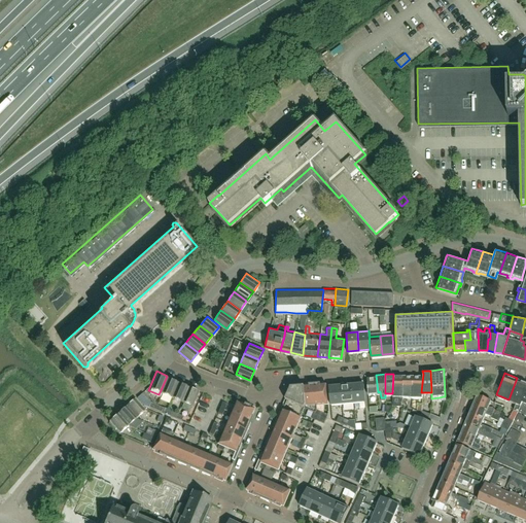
[(401,394),(404,374),(393,374),(392,393),(391,393),(391,404),(400,404),(401,394)]
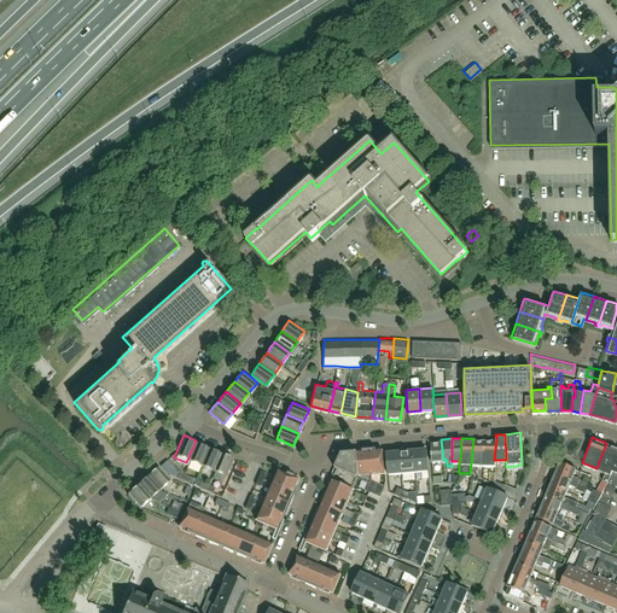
[(494,460),(496,438),(473,438),(471,462),(478,463),(494,463),(494,460)]
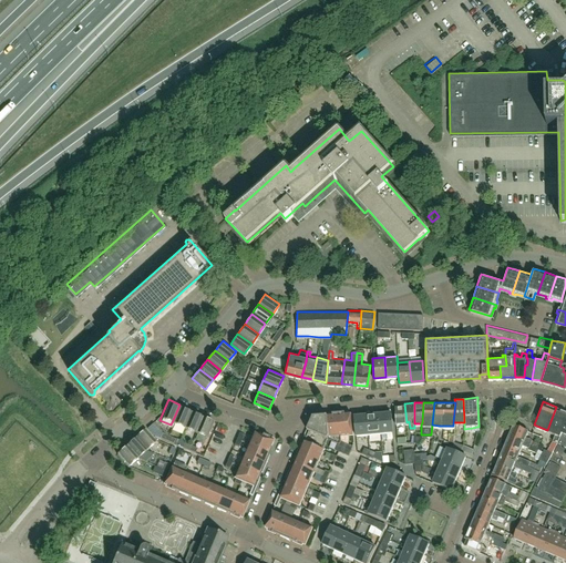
[(395,405),(395,422),(407,422),(404,403),(395,405)]
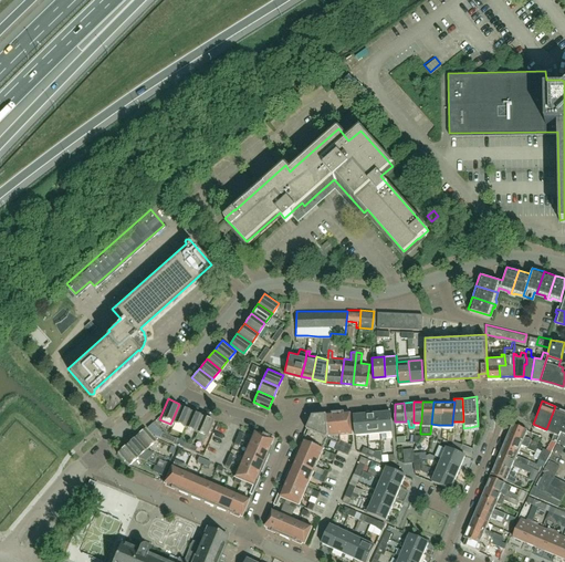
[(184,424),(190,408),(179,404),(173,419),(184,424)]
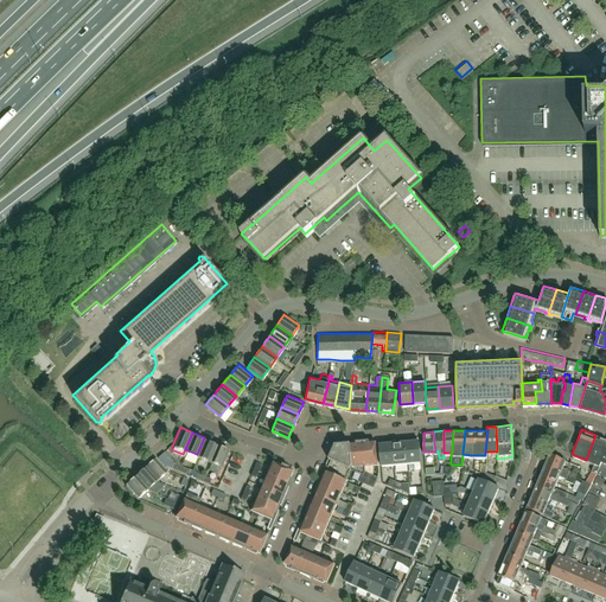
[(600,460),(605,448),(605,437),(595,435),(586,460),(593,462),(589,468),(595,471),(595,469),(595,468),(598,465),(600,460)]
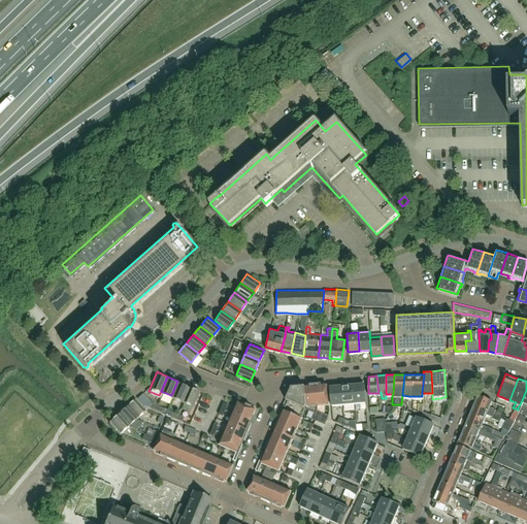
[(182,400),(188,386),(177,381),(171,395),(182,400)]
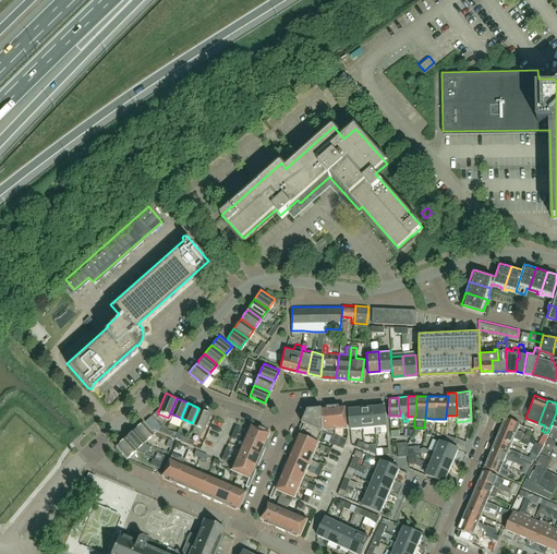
[(347,424),(344,405),(338,405),(338,402),(333,404),(334,419),(326,419),(327,432),(331,433),(334,434),(335,431),(335,425),(347,424)]
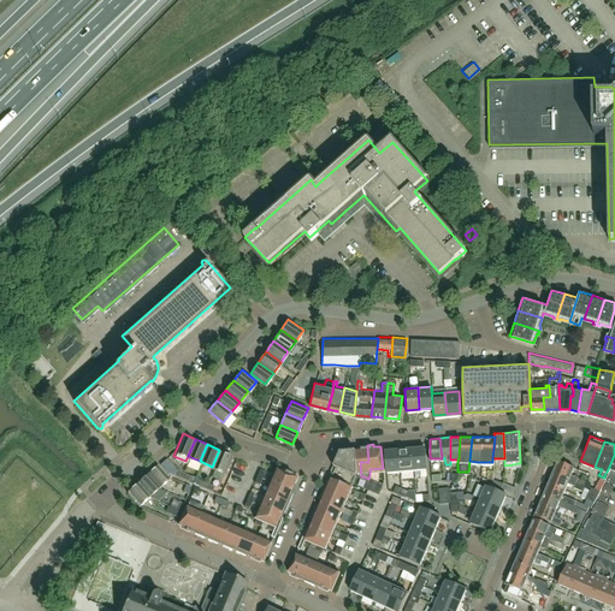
[(368,462),(367,445),(360,445),(360,448),(342,449),(339,449),(339,450),(337,452),(333,463),(347,469),(350,463),(360,462),(368,462)]
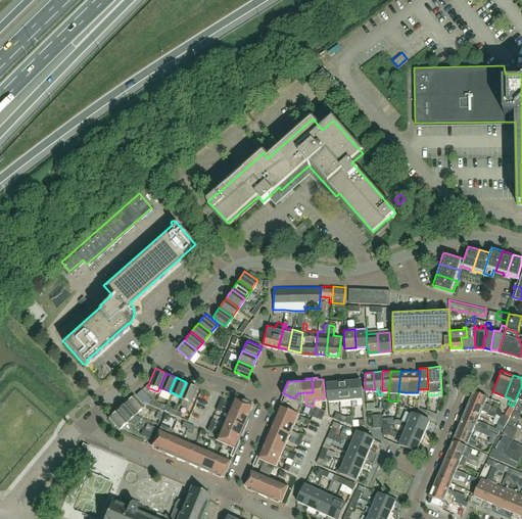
[(362,396),(360,378),(348,379),(350,397),(362,396)]
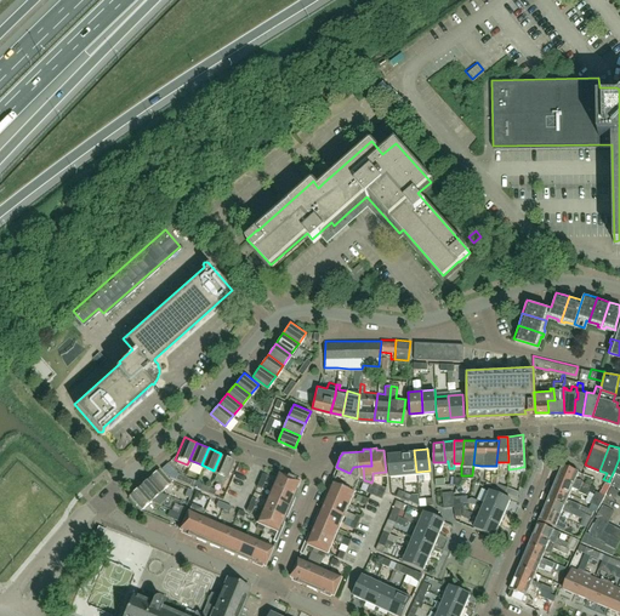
[(416,472),(414,450),(400,451),(403,473),(416,472)]
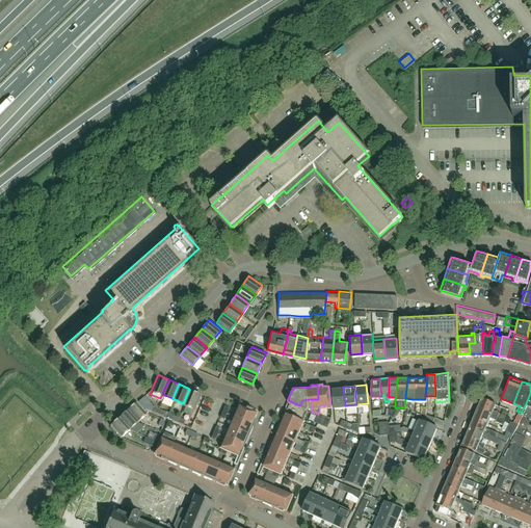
[(345,405),(343,387),(332,388),(333,406),(345,405)]
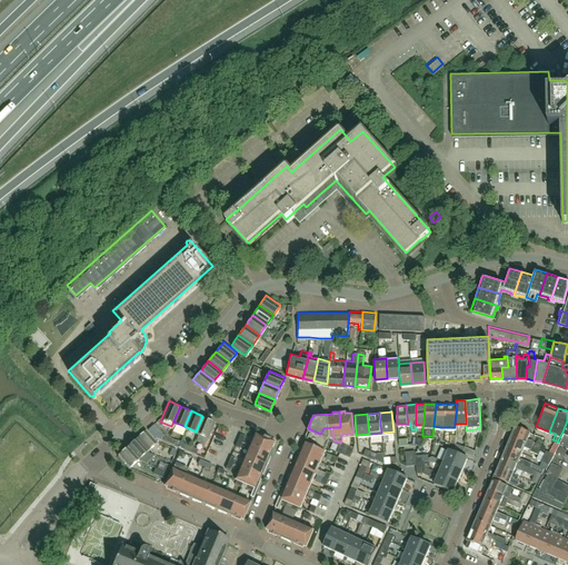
[(208,436),(215,420),(202,416),(196,432),(208,436)]
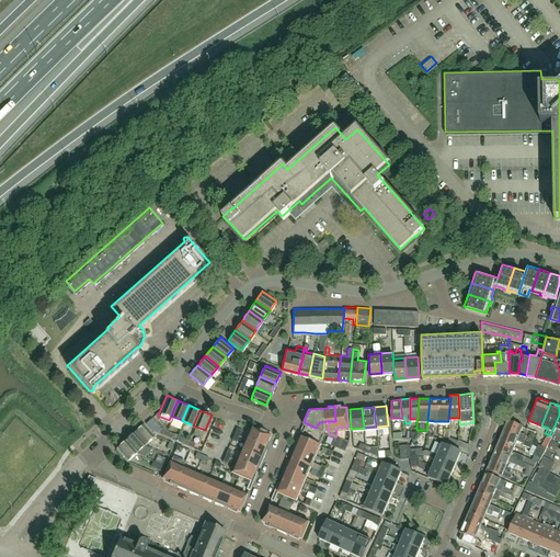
[(550,434),(550,435),(558,440),(559,436),(559,434),(559,415),(555,425),(552,430),(550,433),(550,434)]
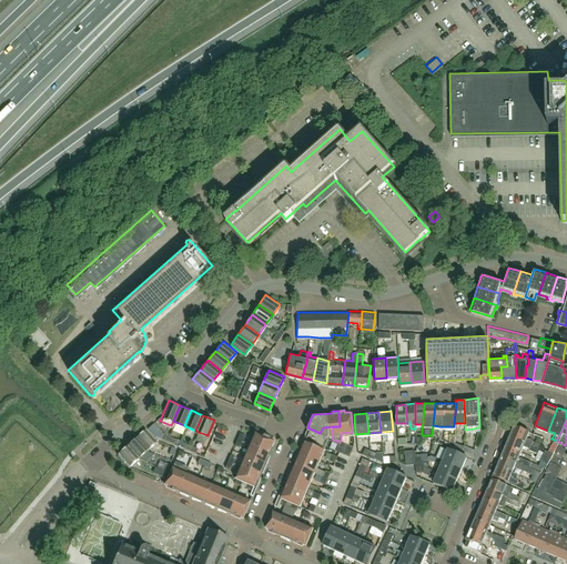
[(526,435),(528,429),(513,422),(508,433),(543,446),(544,443),(539,441),(538,442),(532,437),(526,435)]
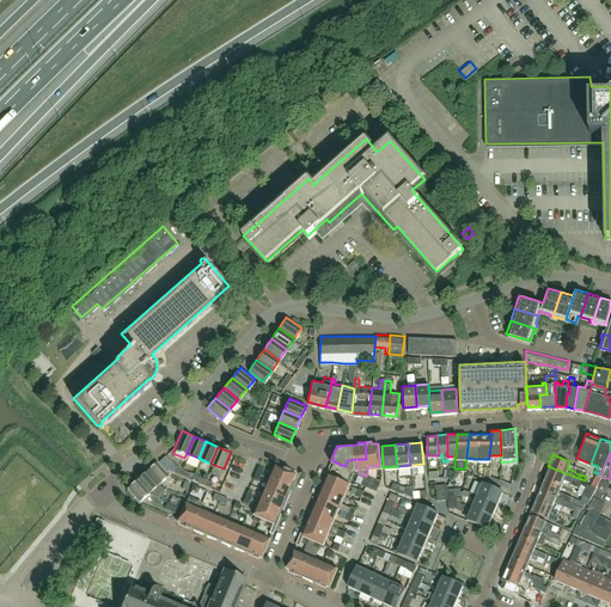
[(167,473),(156,459),(146,468),(158,482),(167,473)]
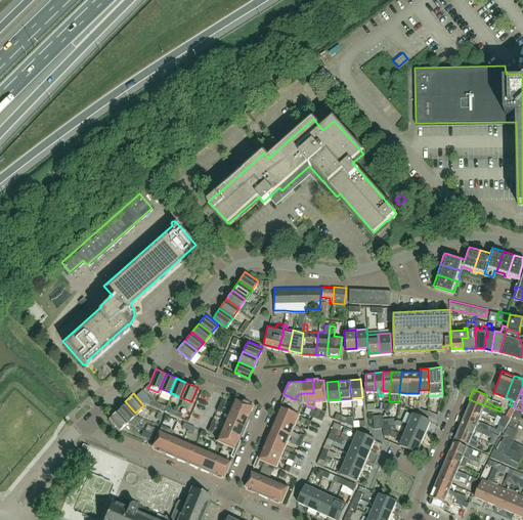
[(298,413),(302,402),(307,405),(306,393),(298,394),(295,399),(284,394),(282,395),(285,395),(282,400),(281,399),(278,404),(298,413)]
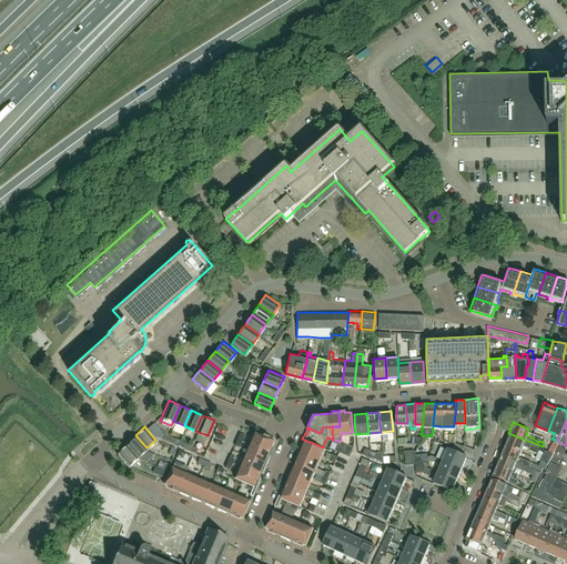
[(272,439),(269,436),(269,435),(262,432),(261,433),(253,430),(249,442),(269,451),(272,445),(270,444),(272,439)]
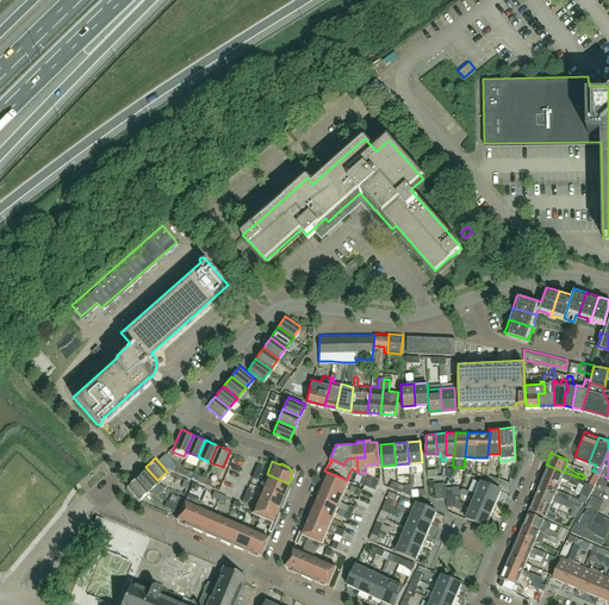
[(583,479),(546,465),(542,475),(558,481),(560,476),(567,479),(567,480),(576,484),(575,488),(586,493),(591,482),(583,480),(583,479)]
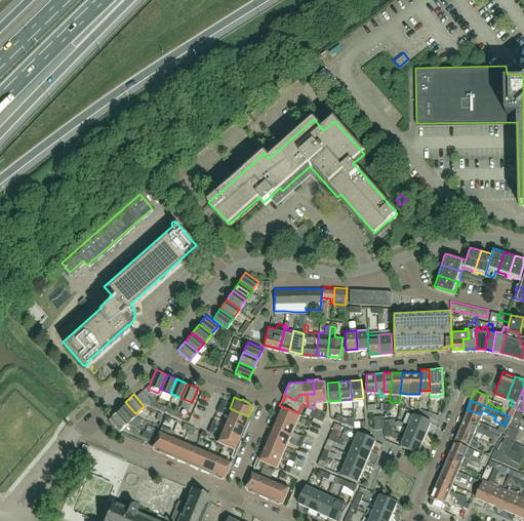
[(135,413),(125,402),(117,409),(127,421),(135,413)]
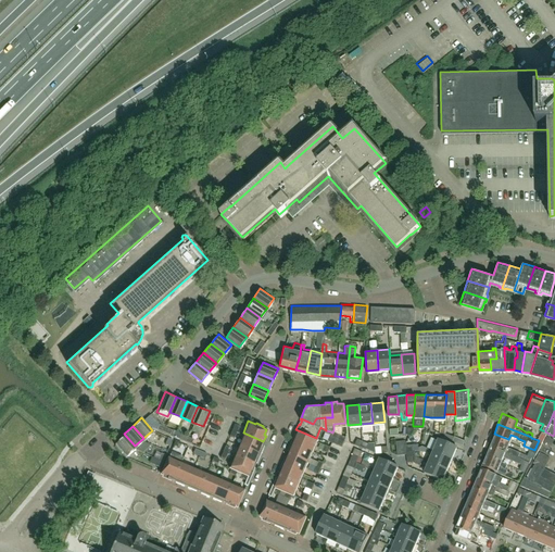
[(312,449),(316,438),(295,429),(293,435),(295,436),(293,441),(312,449)]
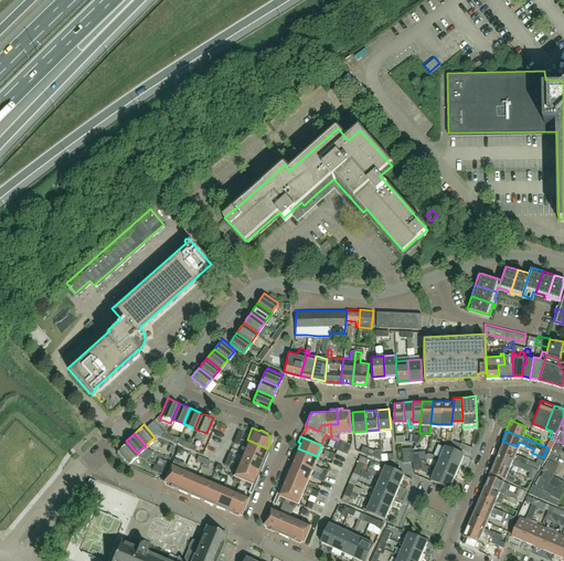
[(347,451),(351,441),(339,436),(338,440),(336,438),(333,445),(347,451)]
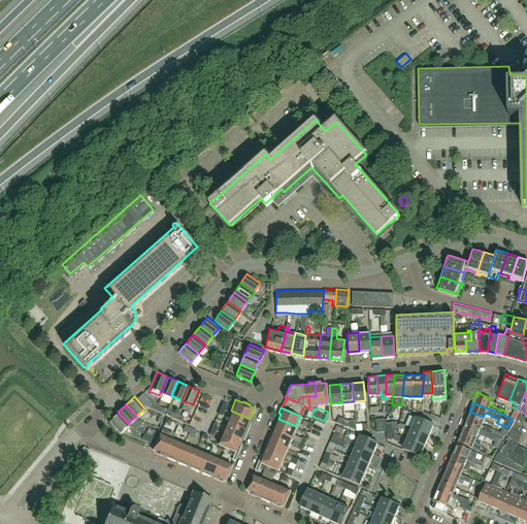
[(401,407),(397,419),(405,421),(409,411),(401,407)]
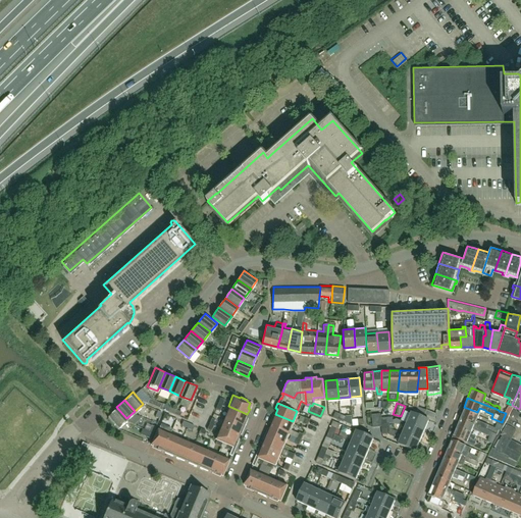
[(503,411),(507,413),(512,405),(507,403),(503,411)]
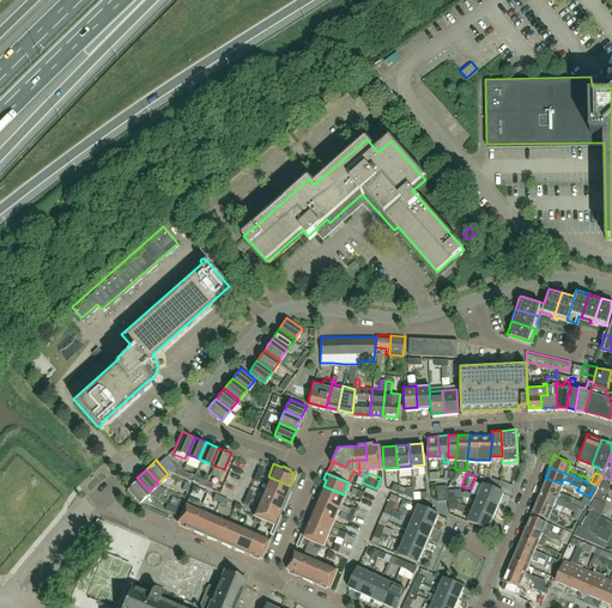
[(286,491),(288,492),(290,486),(268,476),(264,474),(259,485),(264,487),(264,488),(283,497),(286,491)]
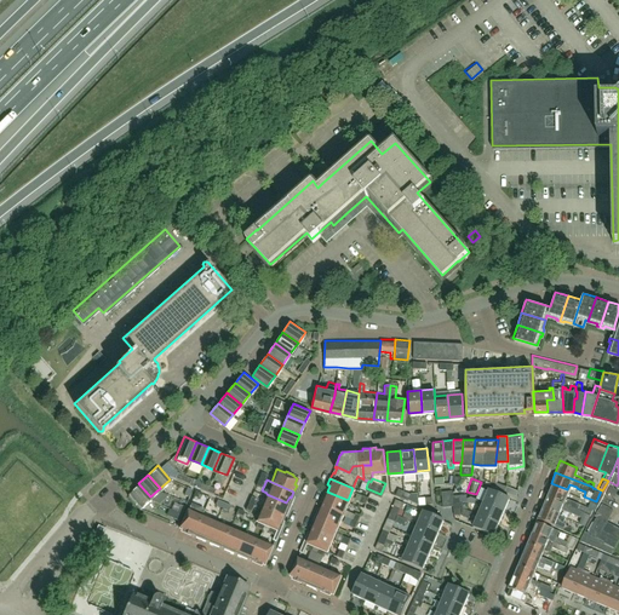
[(506,483),(496,480),(496,486),(504,489),(506,483)]
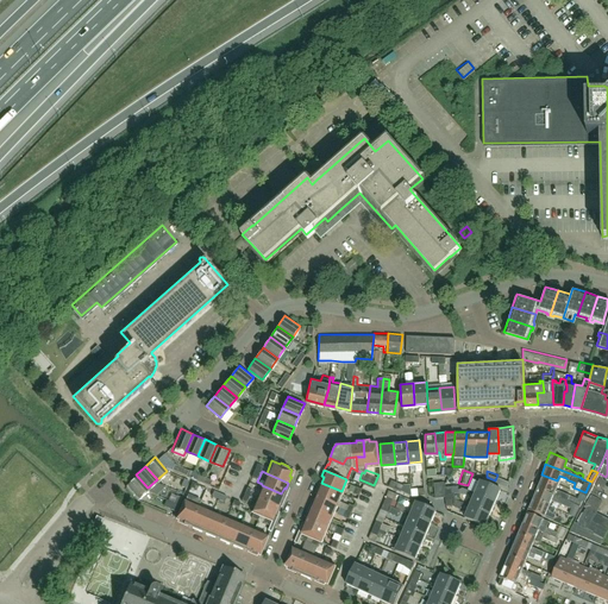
[(148,488),(136,474),(130,479),(125,484),(137,497),(138,496),(148,488)]
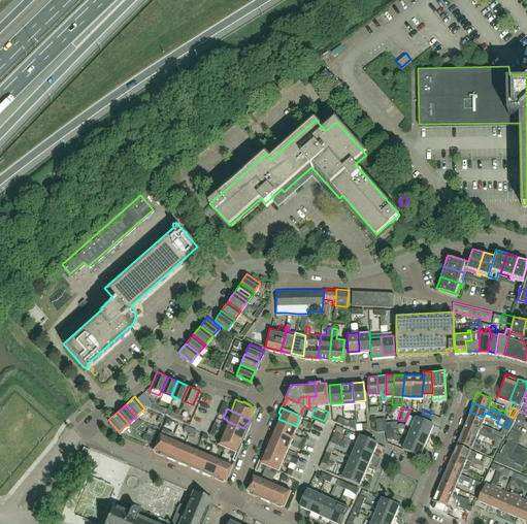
[(469,412),(465,421),(496,433),(498,430),(481,423),(483,418),(483,417),(469,412)]
